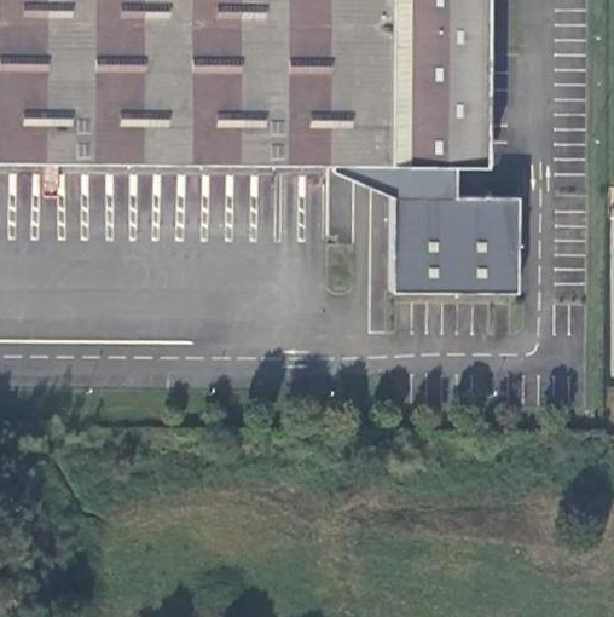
[(0,0),(0,162),(334,166),(353,146),(355,113),(393,113),(391,165),(463,167),(464,56),(490,57),(490,0),(0,0)]
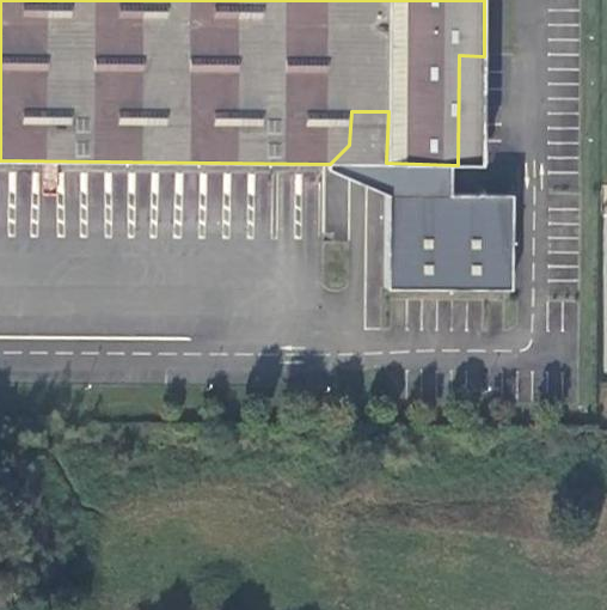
[(484,56),(459,55),(458,165),(483,165),(484,56)]
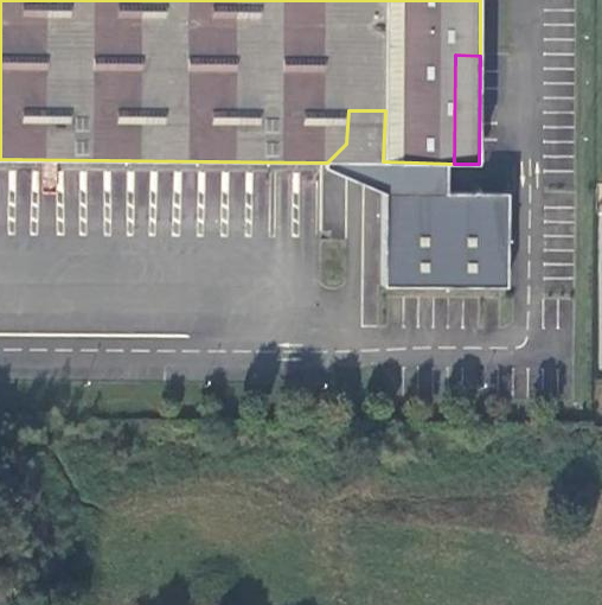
[(346,144),(327,163),(330,163),(383,161),(385,110),(348,110),(346,144)]
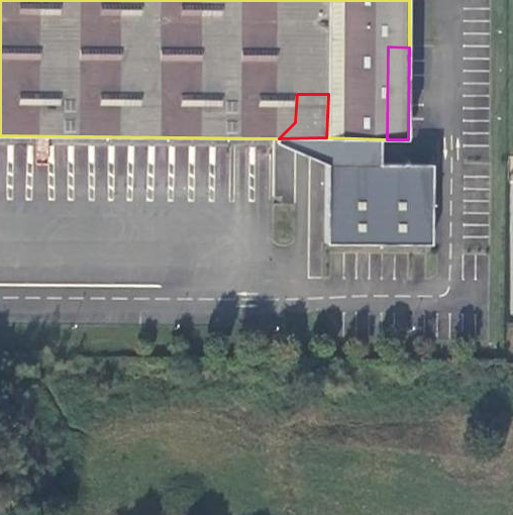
[(331,164),(384,165),(384,139),(326,137),(281,138),(281,143),(331,165),(331,164)]
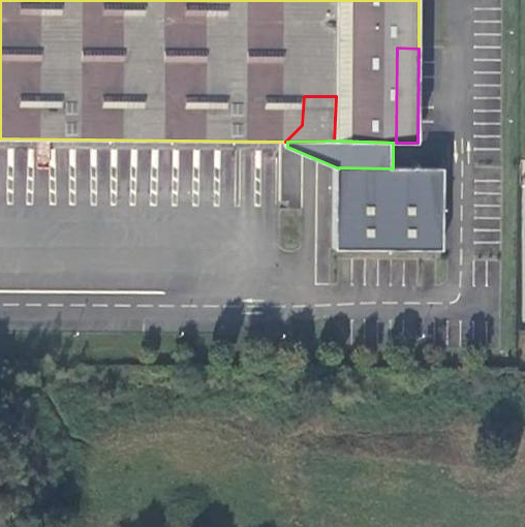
[(339,168),(338,250),(445,250),(446,168),(393,168),(339,167),(339,168)]
